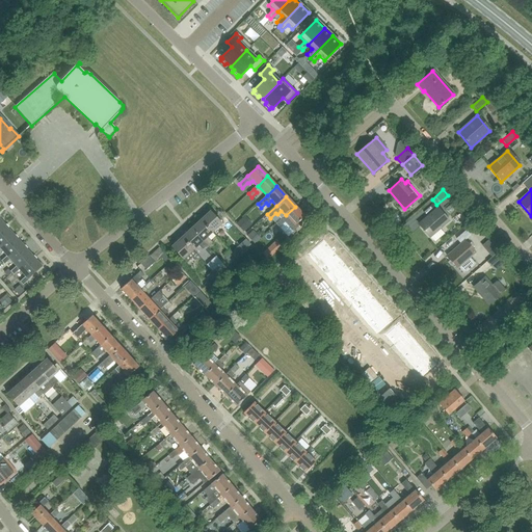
[(286,215),(276,224),(280,228),(285,222),(293,232),(300,224),(298,222),(304,216),(295,207),(286,215)]
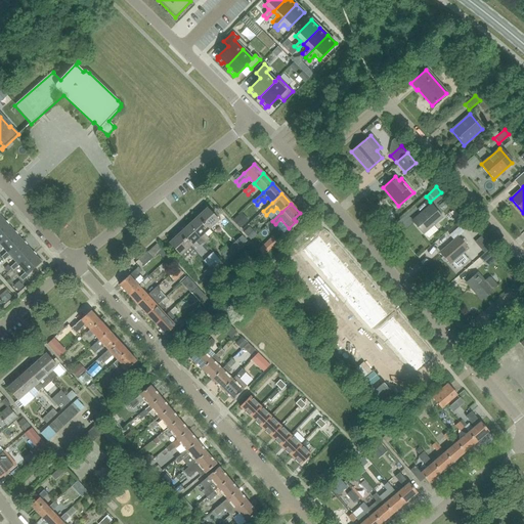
[(424,233),(441,218),(431,206),(412,221),(427,237),(424,233)]
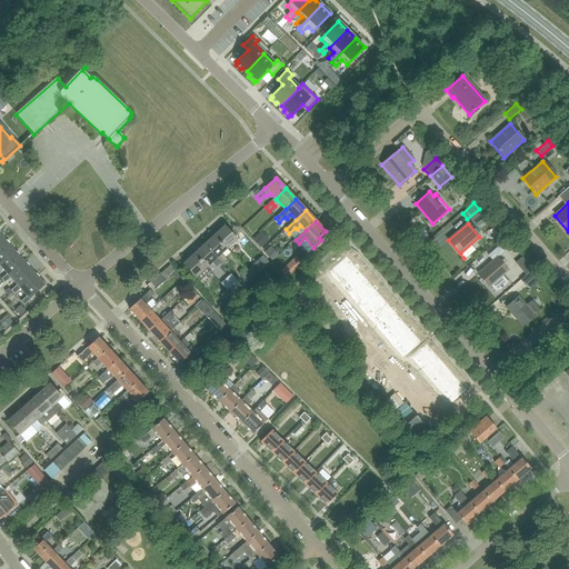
[(215,236),(227,249),(237,240),(225,227),(215,236)]
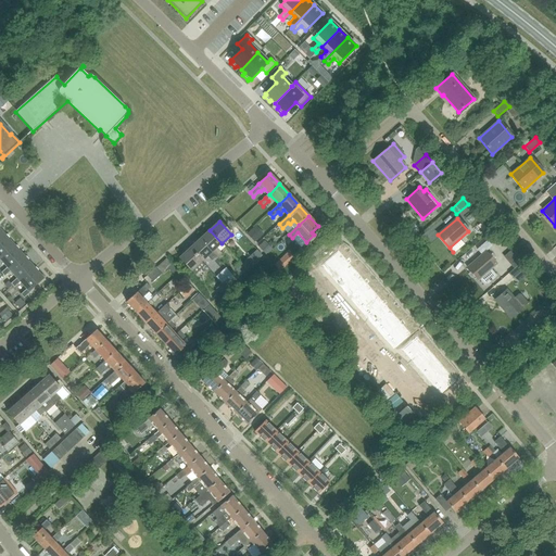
[(216,248),(222,243),(210,230),(199,240),(211,253),(215,257),(216,257),(217,258),(223,254),(216,248)]
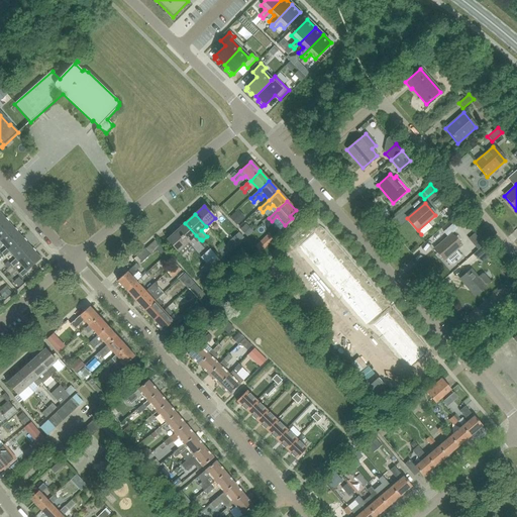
[(0,241),(0,239),(13,228),(4,218),(0,221),(0,242),(0,241)]
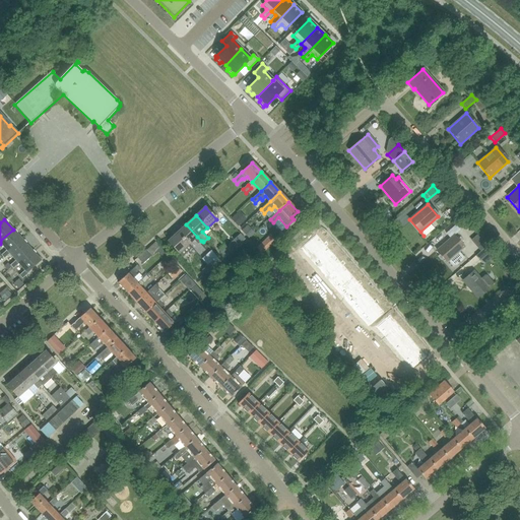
[(201,241),(197,237),(186,224),(177,233),(188,245),(193,240),(198,245),(201,241)]
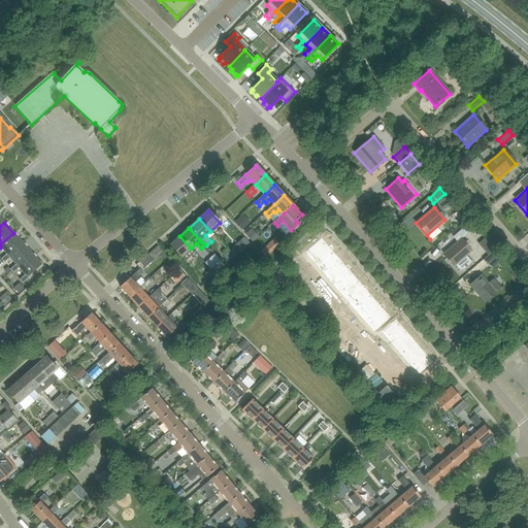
[(437,242),(451,233),(449,229),(434,238),(437,242)]
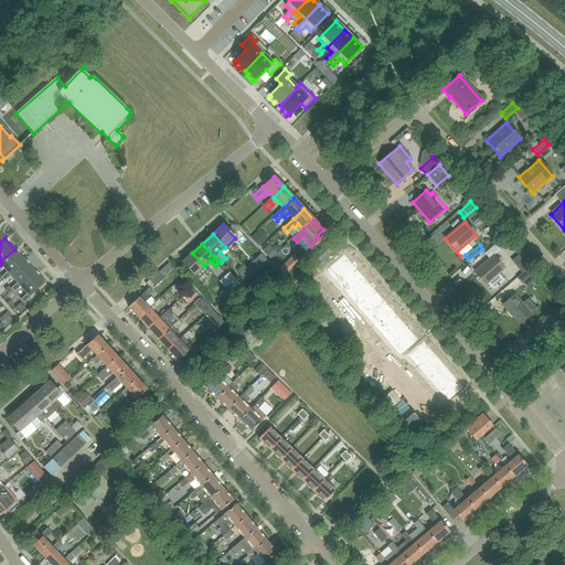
[(494,256),(500,251),(496,245),(484,255),(489,260),(475,273),(486,286),(505,268),(494,256)]
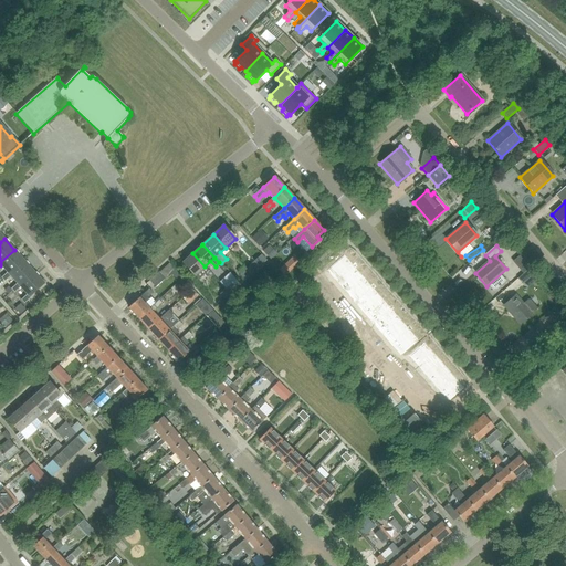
[(9,275),(24,261),(18,253),(14,250),(0,262),(0,264),(0,265),(7,273),(1,279),(4,282),(10,276),(9,275)]
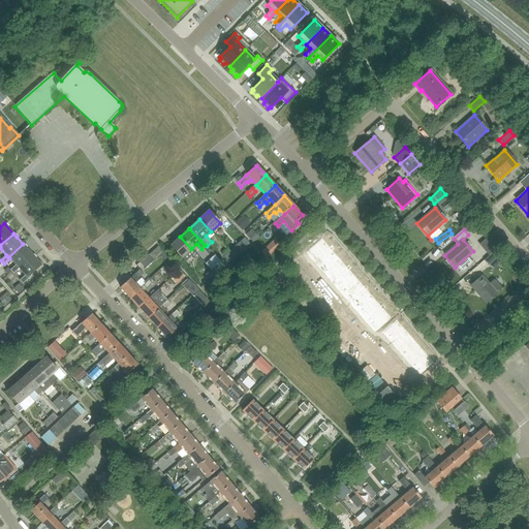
[(194,253),(191,249),(180,237),(170,246),(185,261),(194,253)]
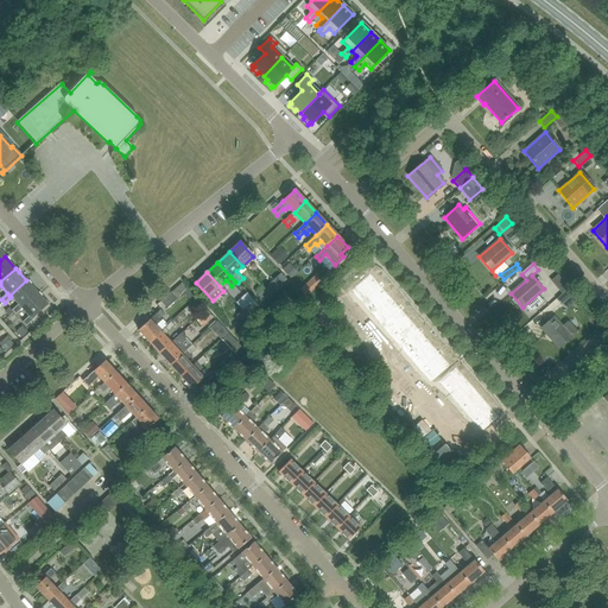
[(322,284),(316,277),(315,276),(299,290),(306,297),(322,284)]
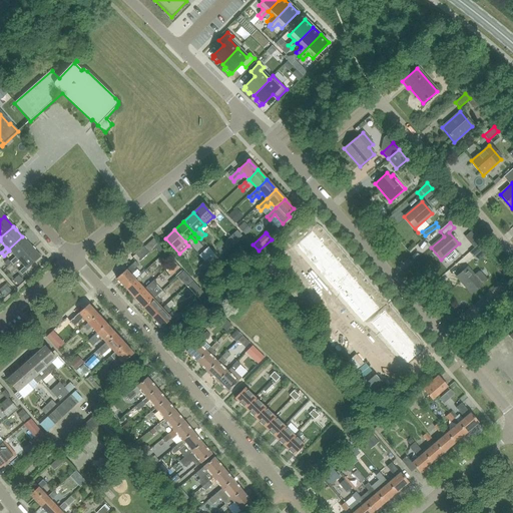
[(312,232),(297,245),(304,253),(305,255),(321,241),(312,232)]
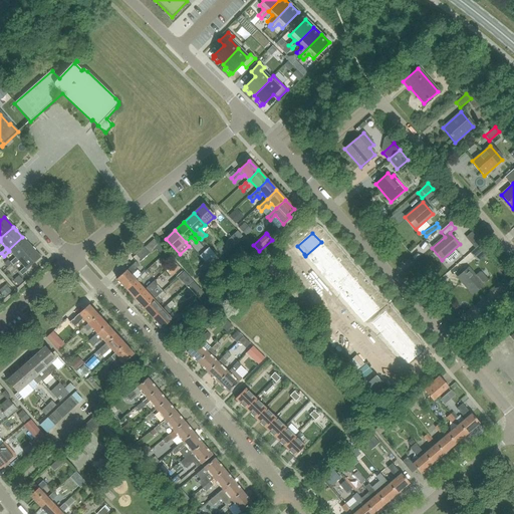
[(17,260),(31,247),(22,237),(8,250),(9,251),(15,258),(10,263),(13,266),(18,261),(17,260)]
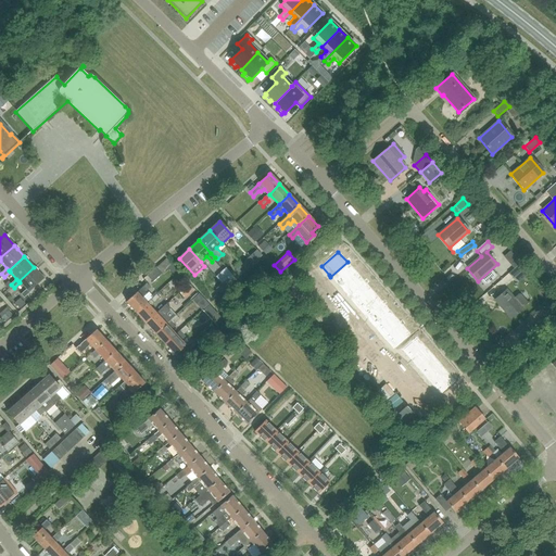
[(172,265),(171,264),(166,258),(147,277),(152,282),(172,265)]
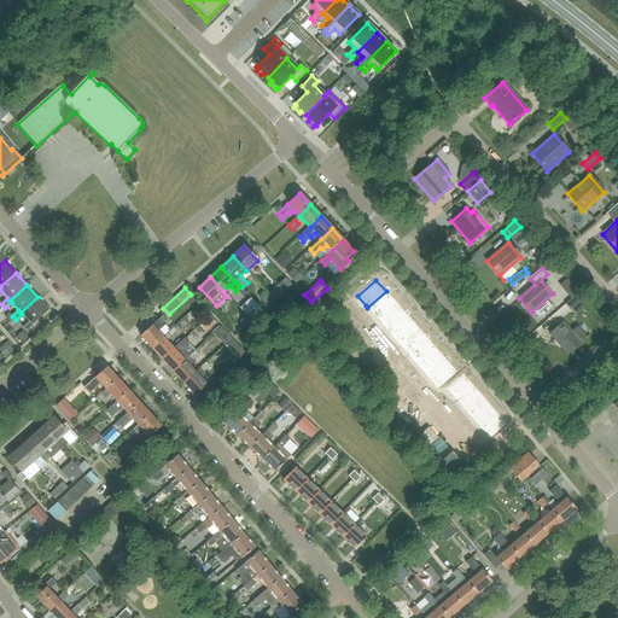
[(273,301),(280,295),(275,289),(268,295),(273,301)]
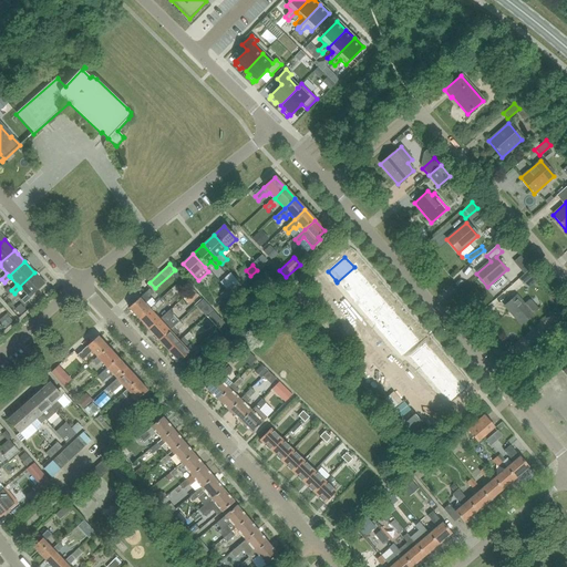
[(354,267),(337,282),(338,284),(346,292),(363,278),(354,267)]
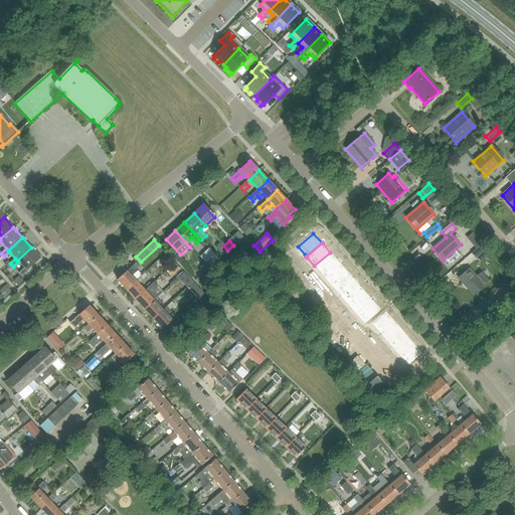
[(475,259),(486,249),(482,244),(471,254),(475,259)]
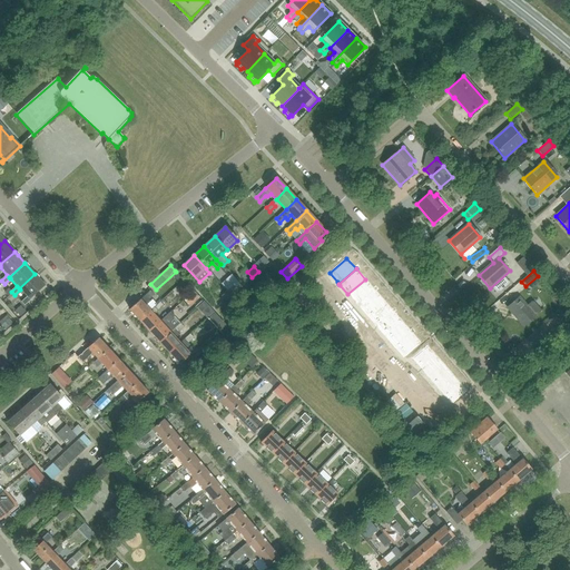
[(246,283),(252,277),(247,272),(242,277),(246,283)]
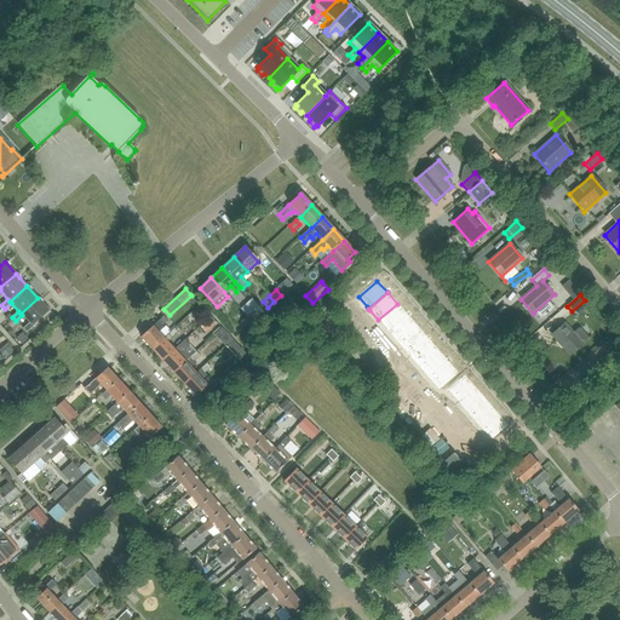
[(21,314),(22,315),(29,323),(23,328),(27,332),(33,327),(32,326),(49,310),(38,298),(21,314)]
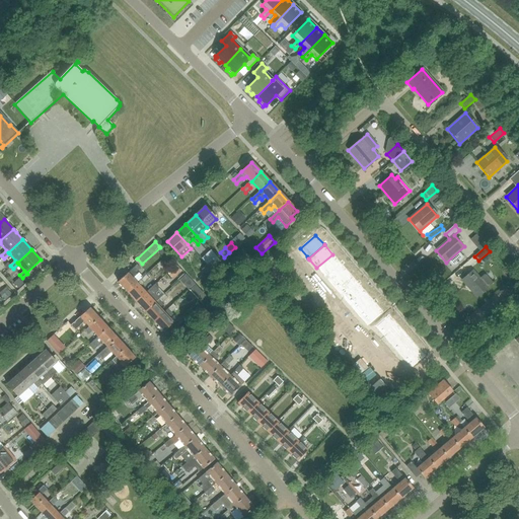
[(206,266),(214,258),(210,254),(202,262),(206,266)]
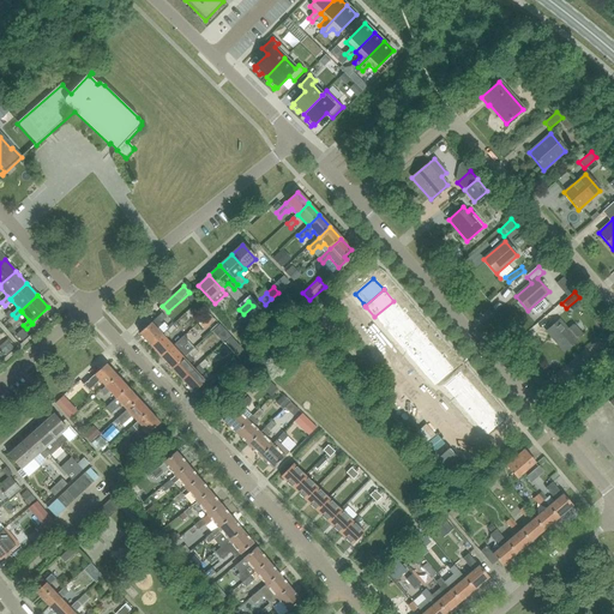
[(393,301),(374,317),(383,326),(385,329),(403,312),(393,301)]
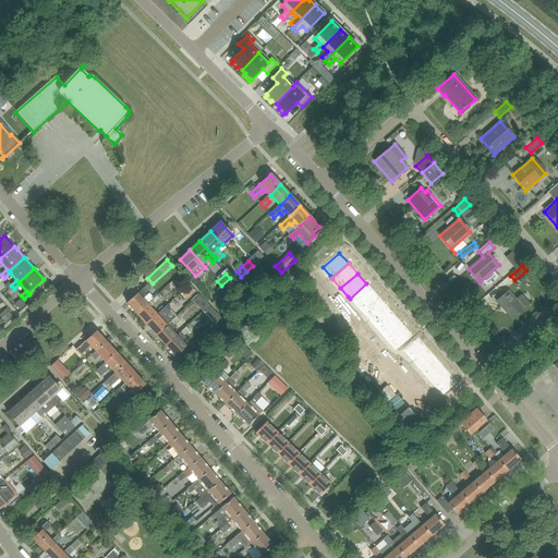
[(232,284),(228,280),(222,284),(227,290),(232,284)]
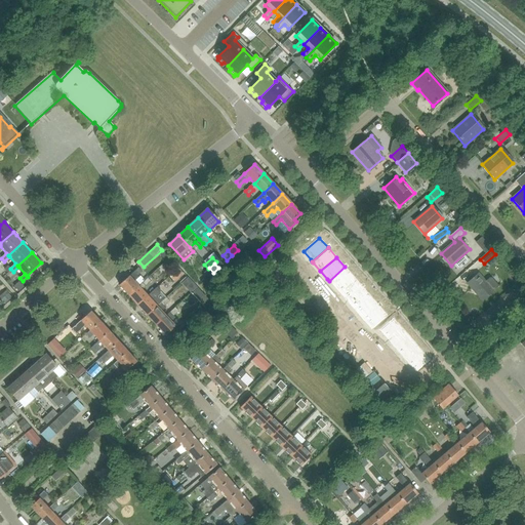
[(345,267),(329,281),(330,282),(337,290),(353,277),(345,267)]
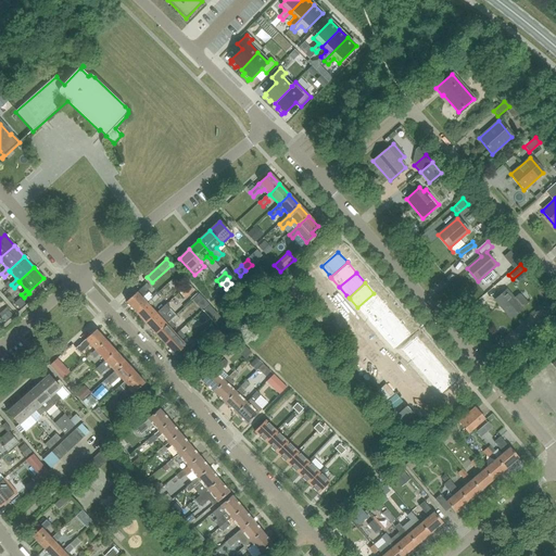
[(136,313),(147,303),(142,298),(147,294),(144,292),(150,288),(147,283),(141,289),(137,292),(126,302),(136,313)]
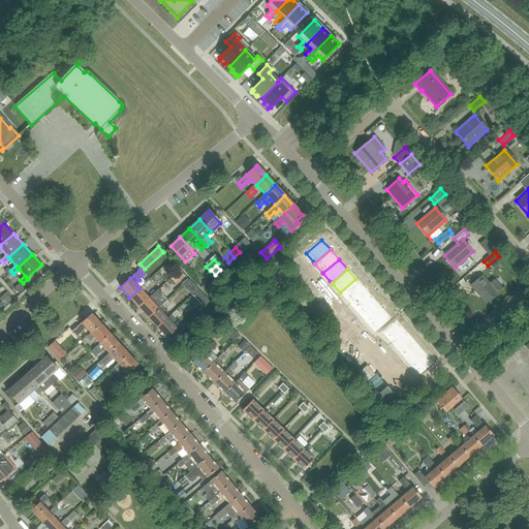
[(210,280),(215,275),(211,270),(205,275),(209,280),(210,280)]
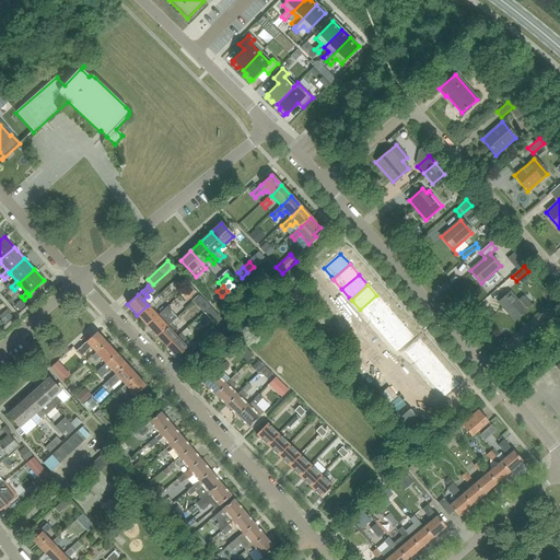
[(532,305),(524,298),(523,298),(517,302),(510,293),(499,303),(514,322),(526,312),(526,311),(533,305),(532,305)]
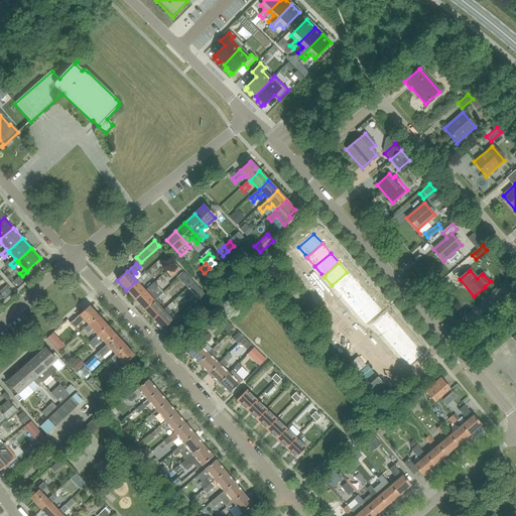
[(347,272),(332,285),(339,293),(340,295),(356,281),(347,272)]
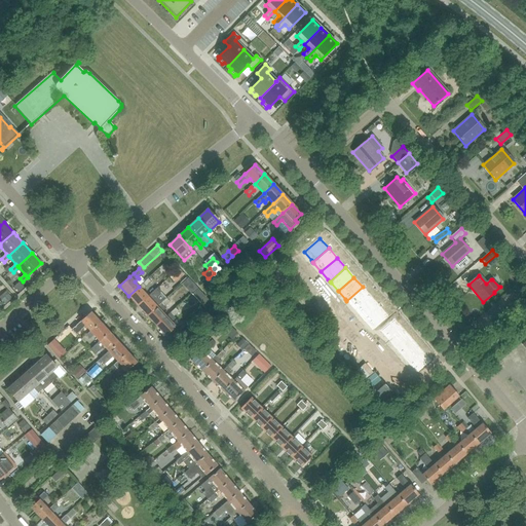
[(138,306),(148,297),(142,291),(151,282),(148,278),(139,287),(128,296),(138,306)]
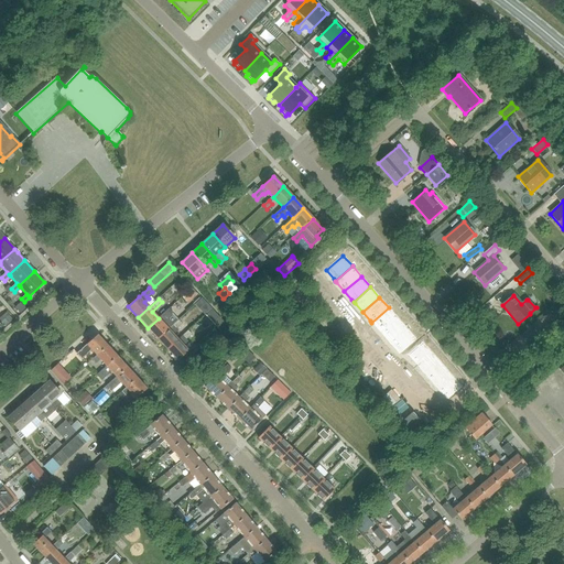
[(389,307),(371,323),(380,333),(398,318),(389,307)]
